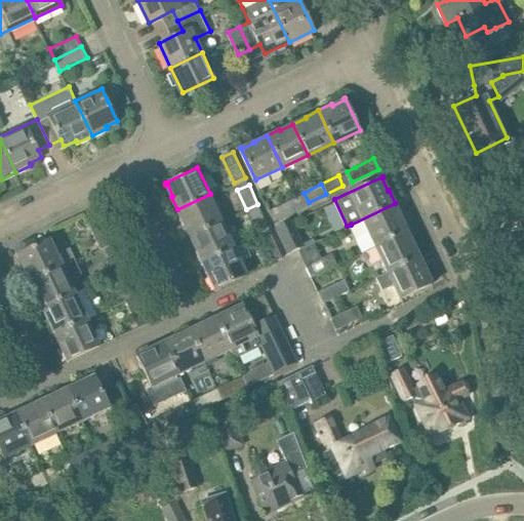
[(223,221),(210,194),(177,209),(184,223),(185,223),(192,235),(223,221)]
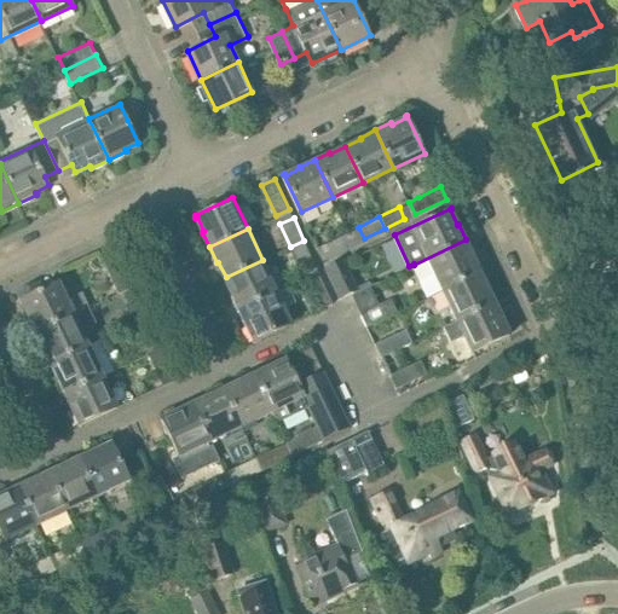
[(340,236),(318,247),(323,258),(346,247),(340,236)]
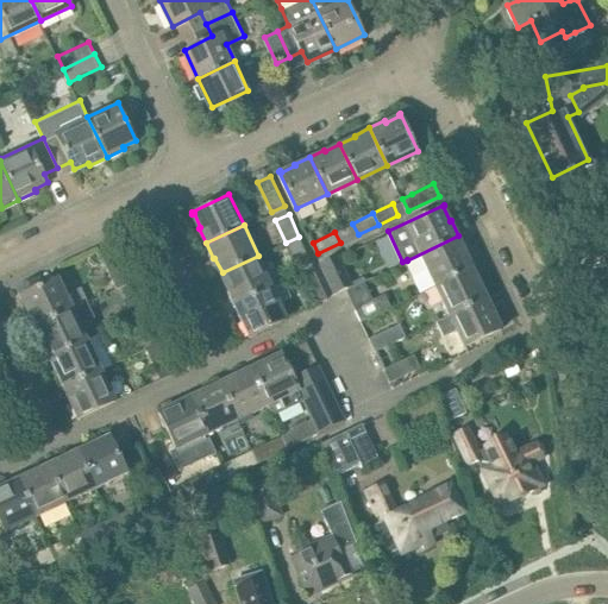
[(436,283),(471,266),(464,251),(465,250),(458,236),(407,260),(414,275),(428,269),(436,283)]
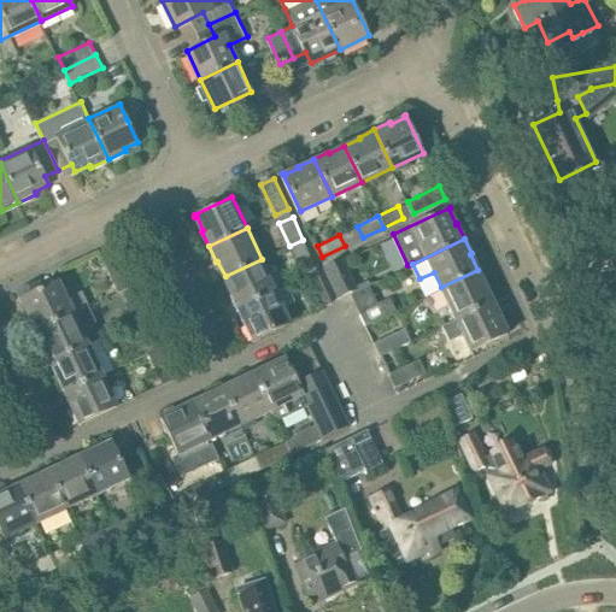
[(303,240),(289,246),(299,265),(312,259),(303,240)]
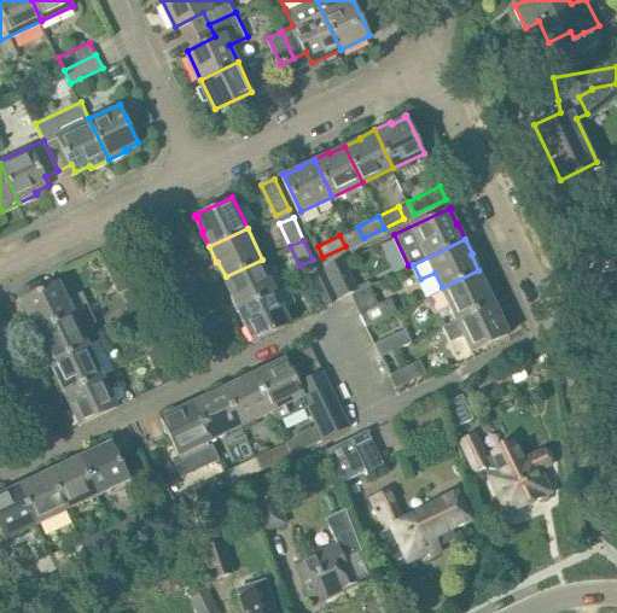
[(120,290),(132,284),(117,254),(104,260),(120,290)]
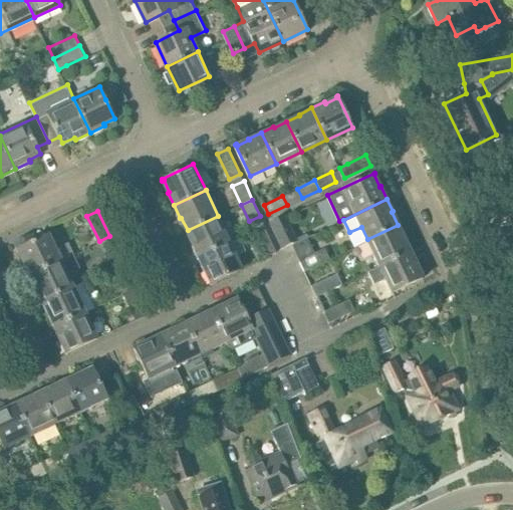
[(78,213),(74,217),(81,223),(85,218),(78,213)]
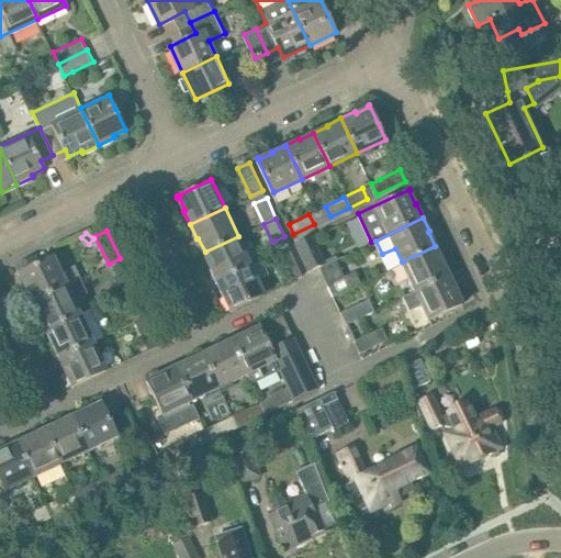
[(312,235),(298,242),(309,266),(323,259),(312,235)]
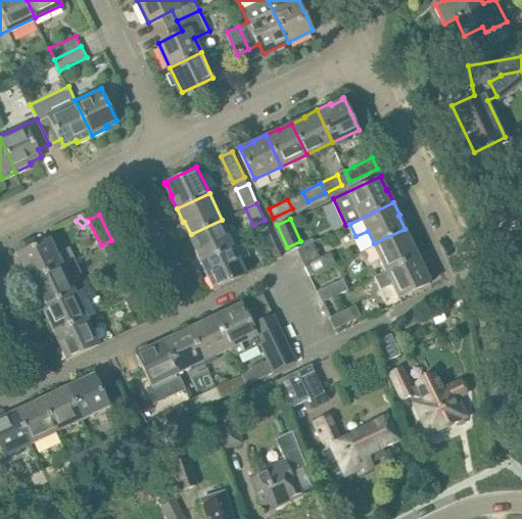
[(201,261),(234,245),(222,220),(191,234),(196,247),(195,247),(201,261)]
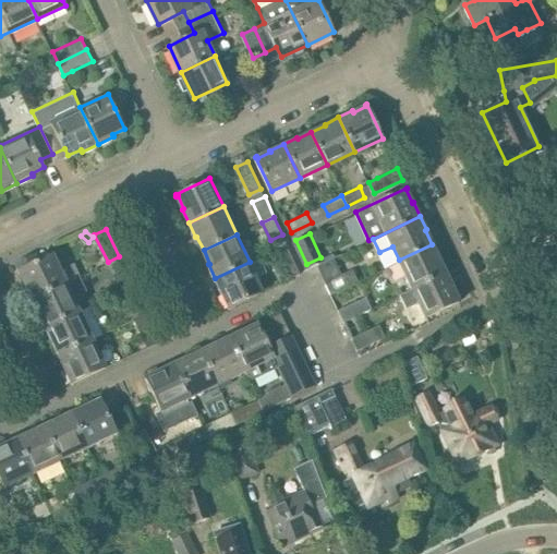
[(300,272),(299,267),(287,244),(275,250),(288,277),(300,272)]
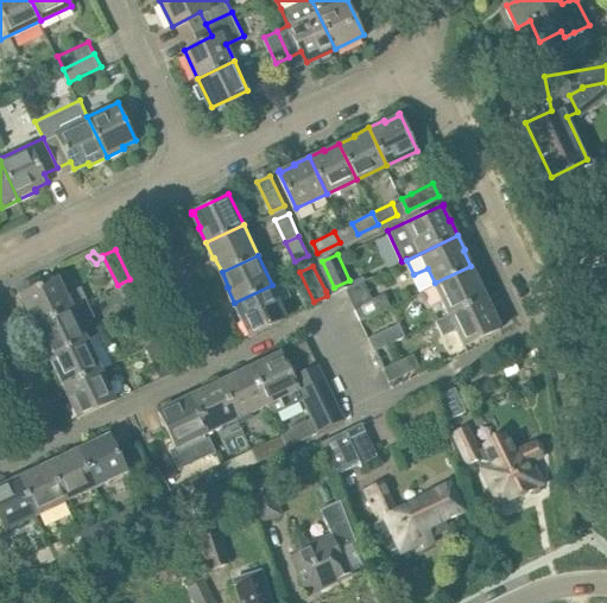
[(470,266),(435,283),(449,312),(486,294),(479,280),(478,280),(470,266)]
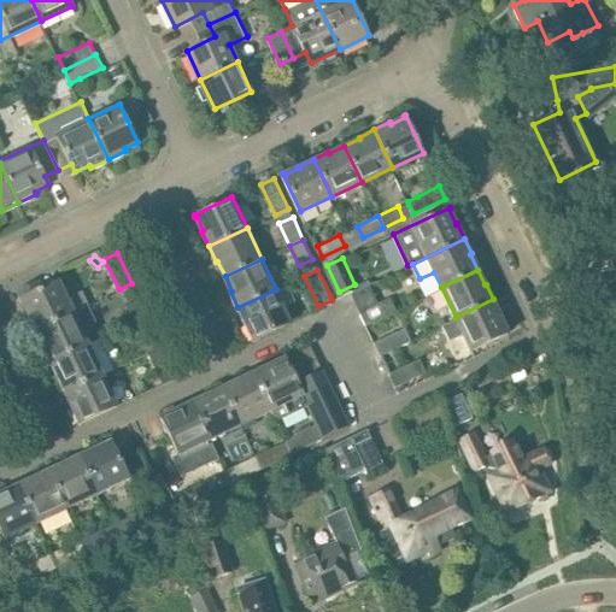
[(66,295),(59,280),(44,287),(39,278),(18,288),(22,298),(21,298),(22,299),(23,299),(30,313),(29,313),(36,329),(89,304),(82,288),(66,295)]
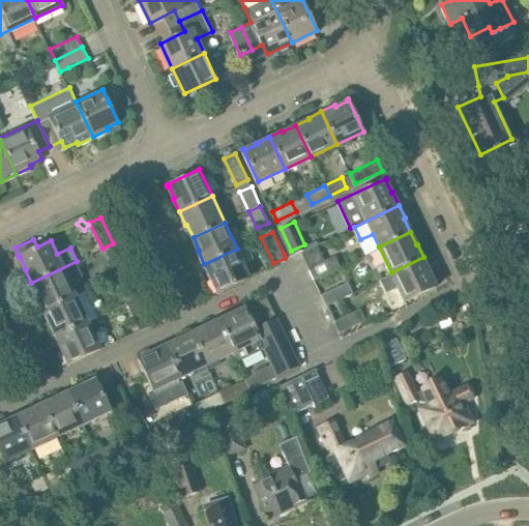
[(327,257),(324,259),(317,242),(301,251),(309,266),(314,278),(333,268),(341,265),(334,254),(327,257)]
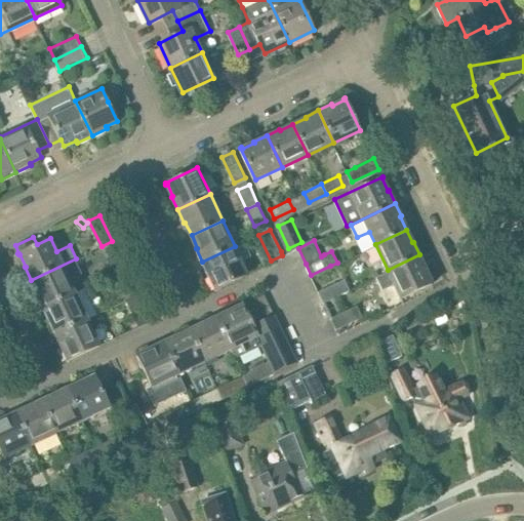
[(215,288),(247,273),(235,246),(202,262),(208,275),(209,274),(215,286),(214,287),(215,288)]
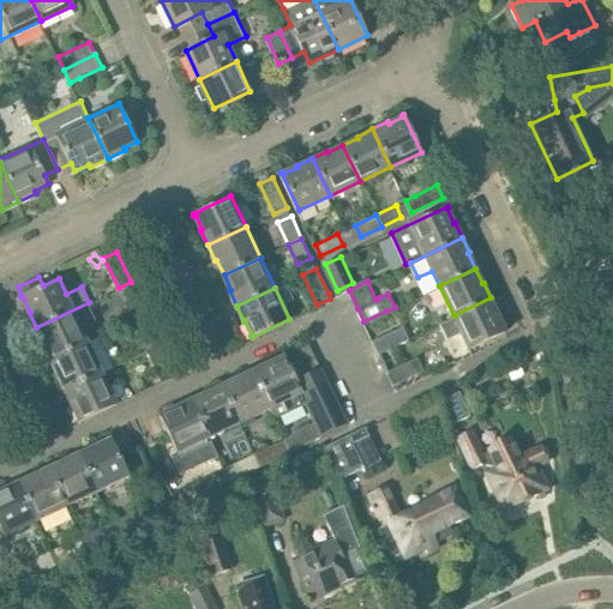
[(137,294),(125,300),(133,318),(145,312),(137,294)]
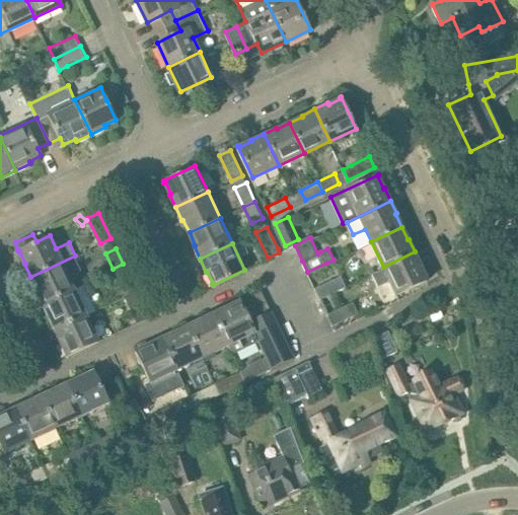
[(383,267),(372,273),(378,285),(389,280),(395,293),(428,278),(427,277),(426,278),(420,265),(422,265),(415,251),(383,267)]
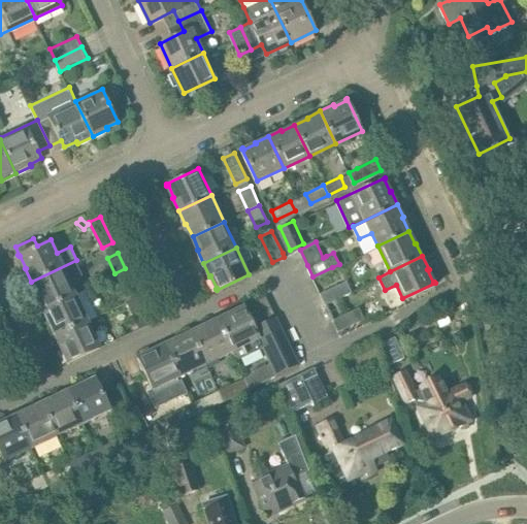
[(75,292),(69,280),(83,273),(76,260),(31,282),(37,295),(38,294),(44,307),(75,292)]
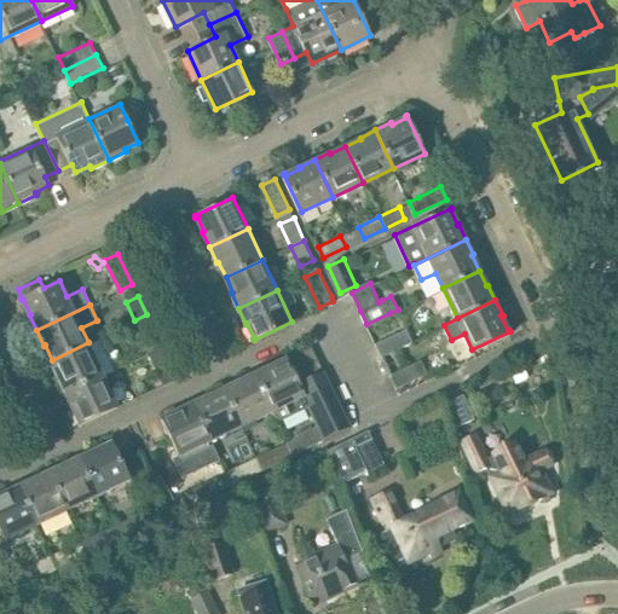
[(146,314),(134,320),(145,342),(157,337),(146,314)]
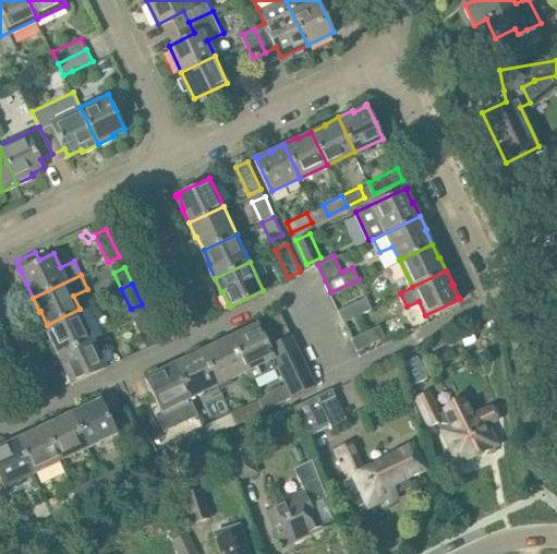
[(344,320),(364,310),(372,306),(366,294),(338,308),(344,320)]
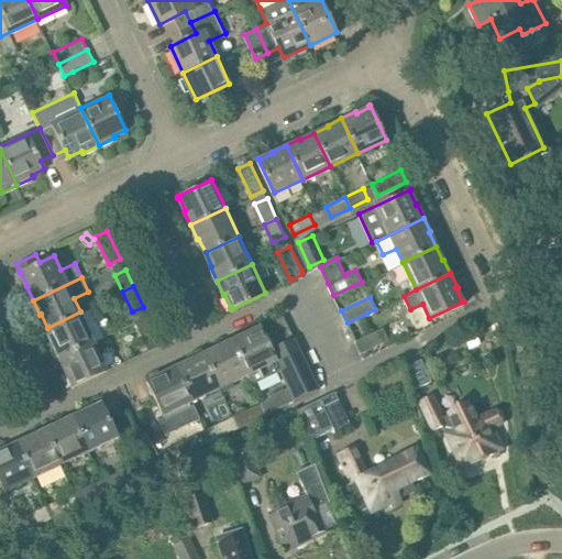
[(58,357),(103,335),(91,307),(80,313),(80,311),(47,328),(53,342),(52,342),(58,357)]
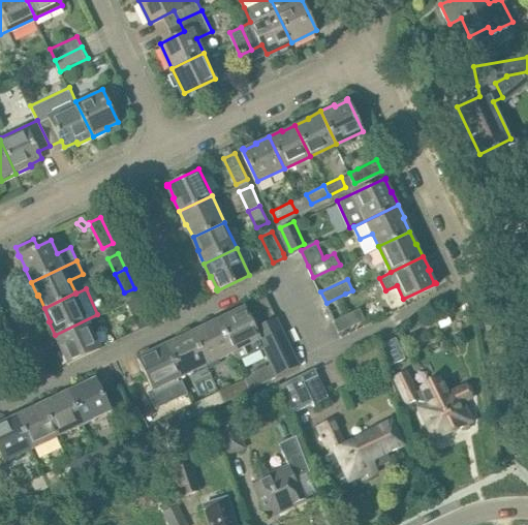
[(249,316),(272,305),(267,295),(244,305),(249,316)]
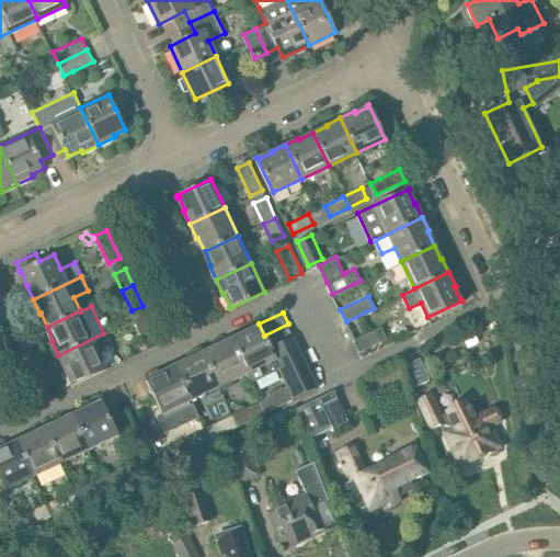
[(150,321),(139,327),(149,347),(159,341),(156,333),(150,321)]
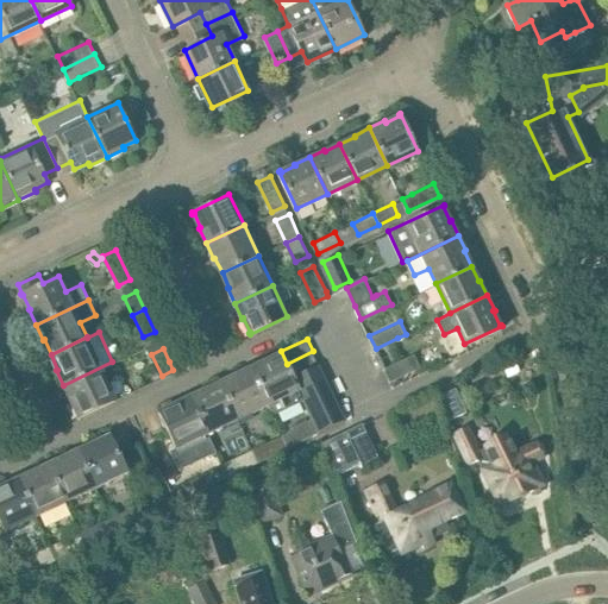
[(265,358),(250,365),(268,403),(273,414),(304,400),(299,389),(299,388),(294,377),(287,364),(281,351),(280,351),(280,353),(265,359),(265,358)]
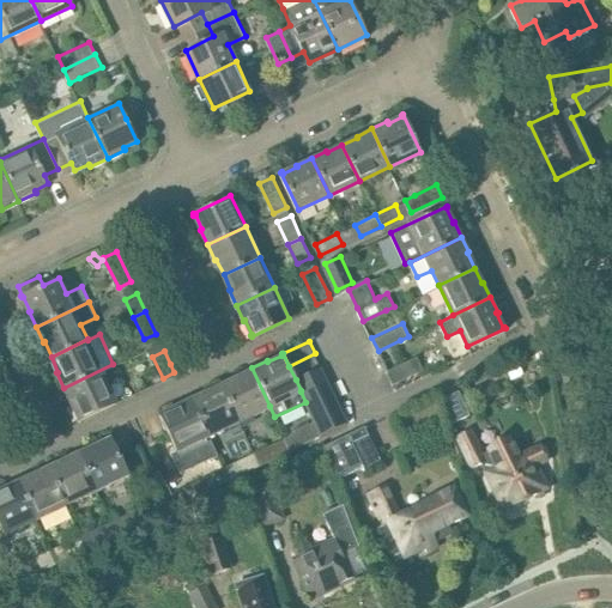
[(296,380),(321,366),(315,353),(289,366),(296,380)]
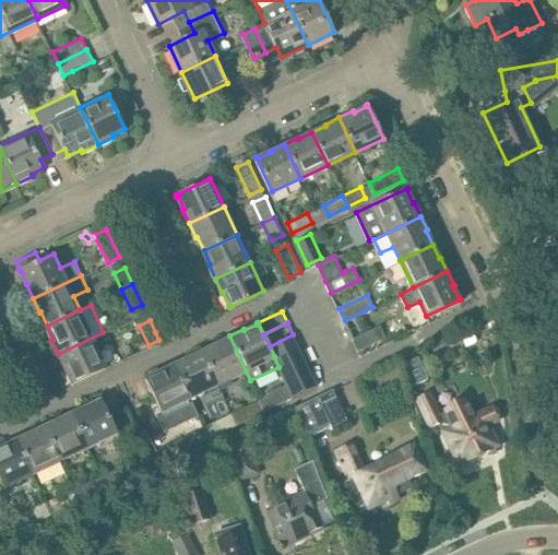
[(353,337),(358,349),(387,335),(380,323),(372,328),(353,337)]
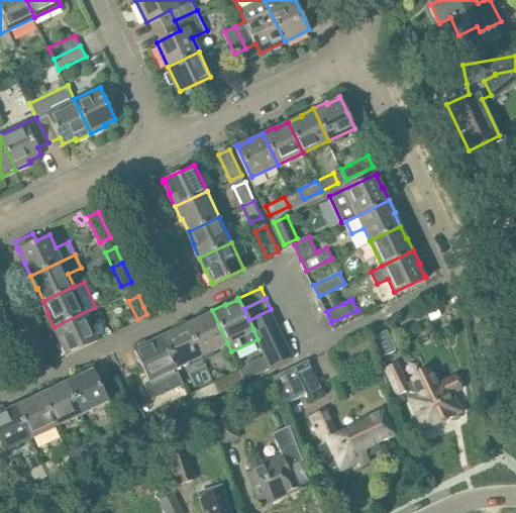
[(98,338),(86,312),(95,308),(95,307),(54,327),(60,339),(61,339),(67,351),(66,352),(67,353),(98,338)]
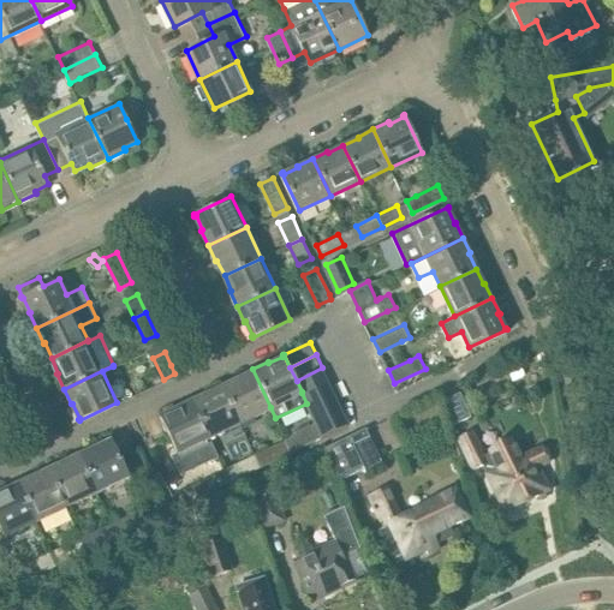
[(302,392),(328,380),(322,368),(297,381),(302,392)]
